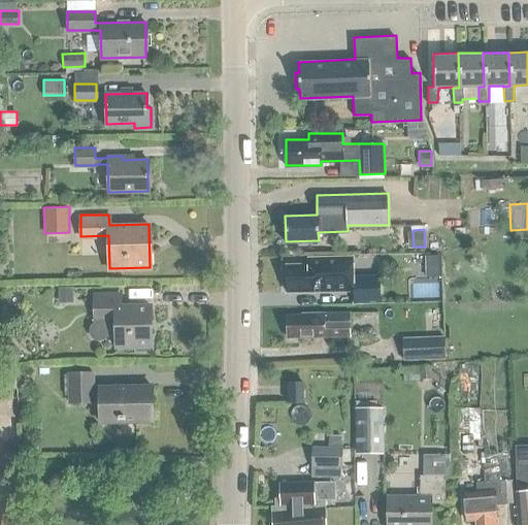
[(438,254),(424,255),(424,268),(438,267),(438,254)]
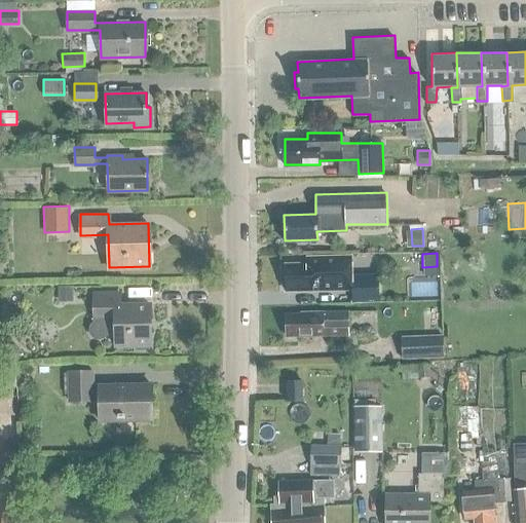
[(286,290),(351,288),(352,300),(378,300),(378,273),(351,273),(351,254),(305,255),(305,262),(285,263),(286,290)]
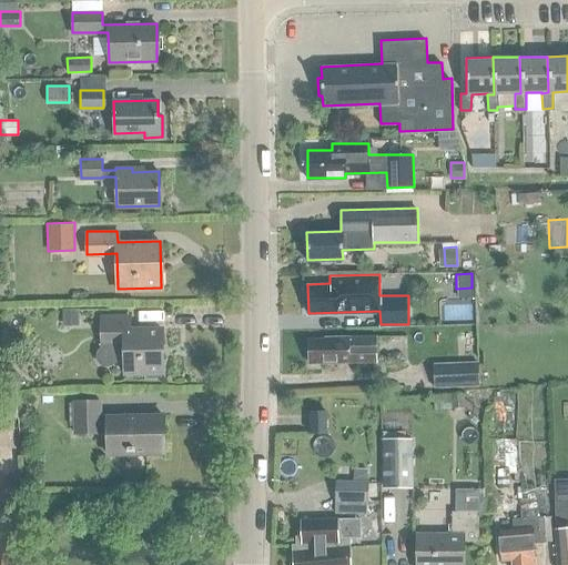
[(78,308),(61,309),(62,325),(79,324),(78,308)]
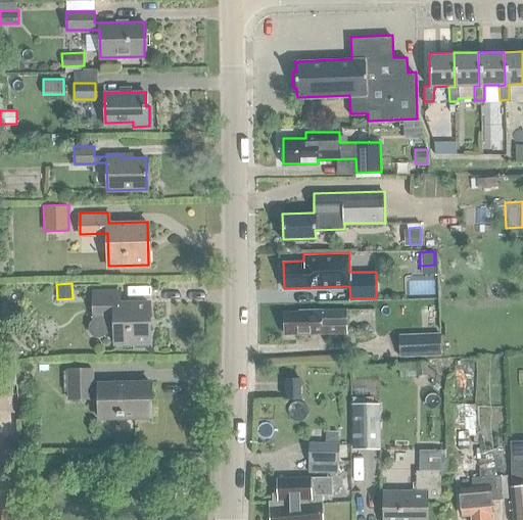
[(105,331),(114,330),(114,342),(135,342),(135,345),(147,345),(147,342),(149,342),(149,302),(120,302),(120,290),(93,290),(93,316),(93,320),(93,324),(90,328),(92,331),(97,334),(102,334),(105,331)]
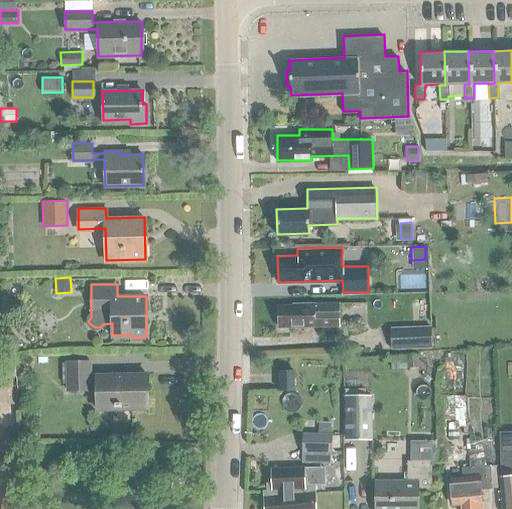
[(338,324),(338,316),(338,302),(315,302),(293,302),(293,305),(278,305),(278,326),(338,324)]
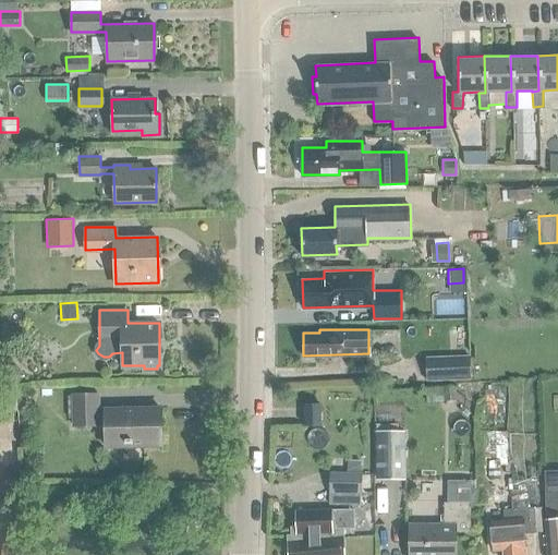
[(425,357),(426,381),(471,379),(470,354),(425,357)]
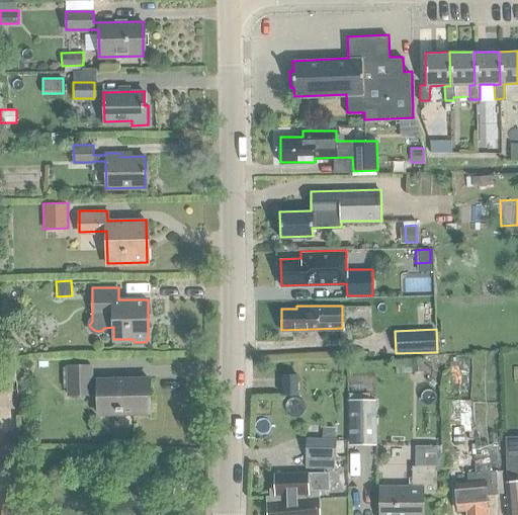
[(0,342),(0,350),(17,352),(18,343),(13,338),(6,338),(0,342)]
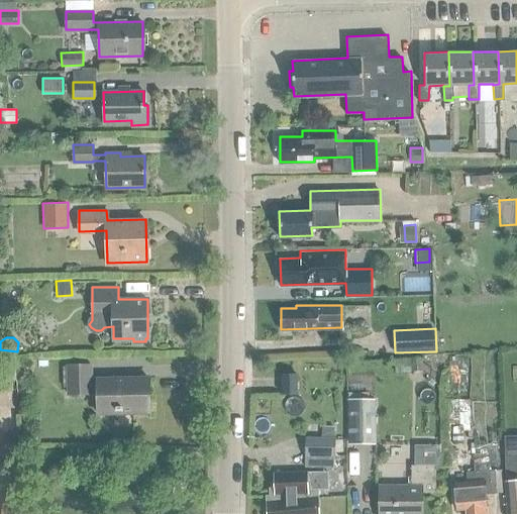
[(441,361),(431,361),(431,371),(441,370),(441,361)]
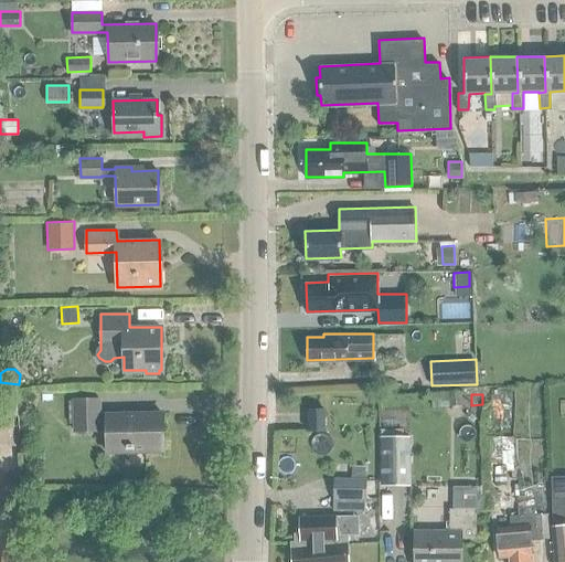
[(106,428),(107,451),(163,449),(162,412),(99,413),(99,398),(74,399),(74,430),(106,428)]
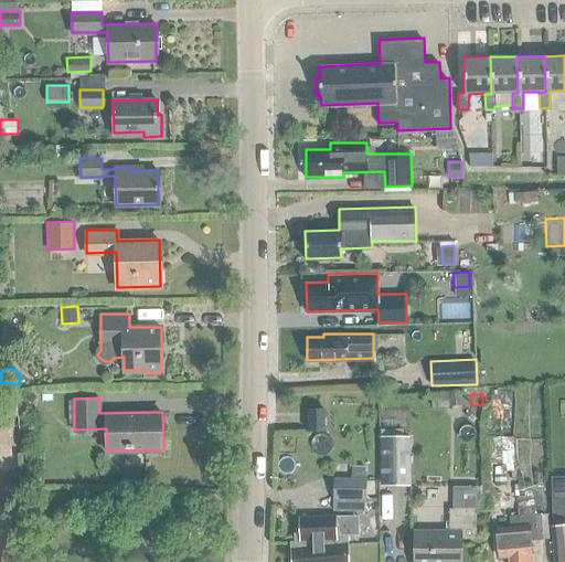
[(308,409),(308,430),(324,430),(324,407),(308,409)]
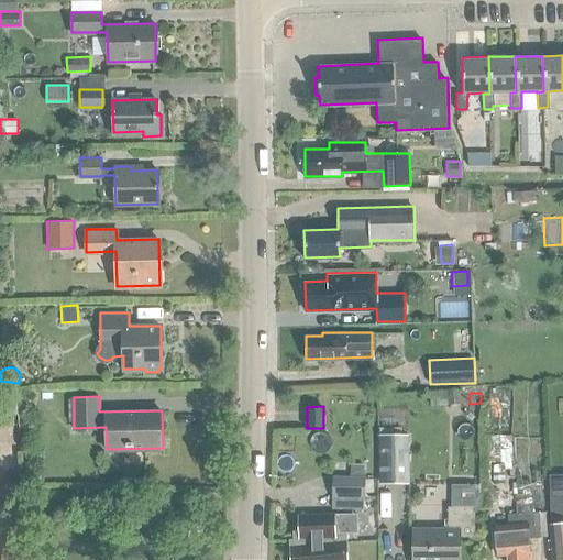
[(379,460),(408,460),(408,434),(379,434),(379,460)]
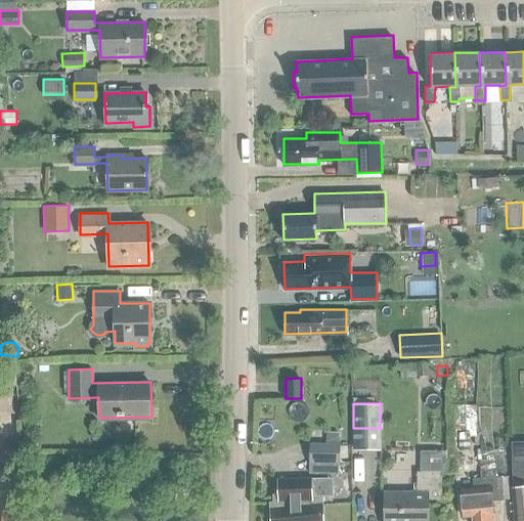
[(474,404),(451,404),(452,435),(461,435),(461,429),(474,428),(474,404)]
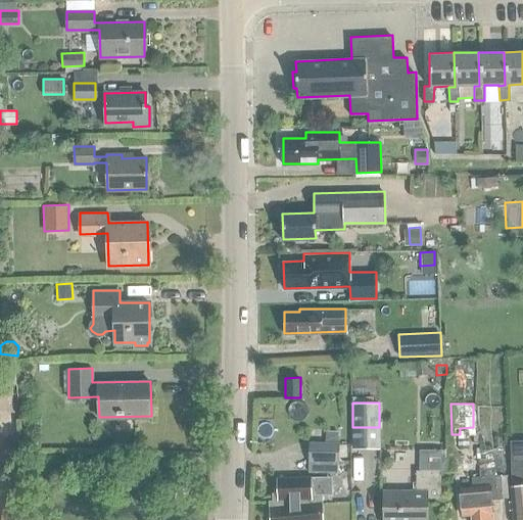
[(501,429),(479,430),(480,445),(502,443),(501,429)]
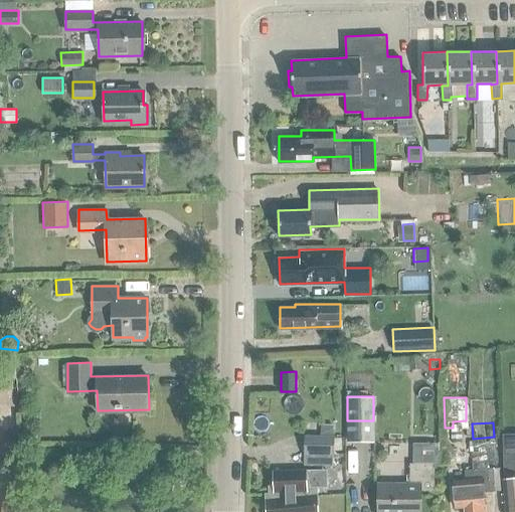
[(503,478),(506,511),(514,511),(514,429),(502,430),(504,478),(503,478)]
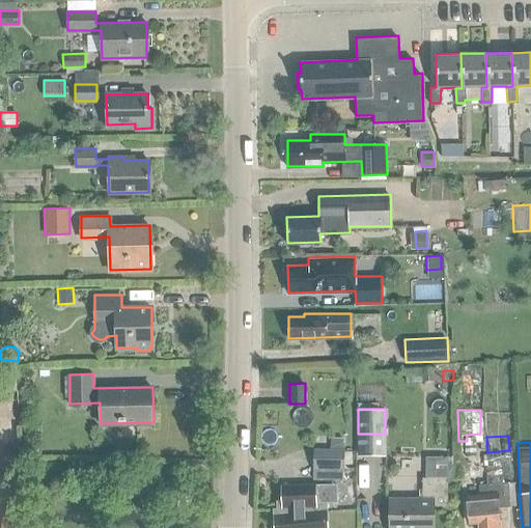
[(314,479),(343,479),(343,450),(314,450),(314,479)]
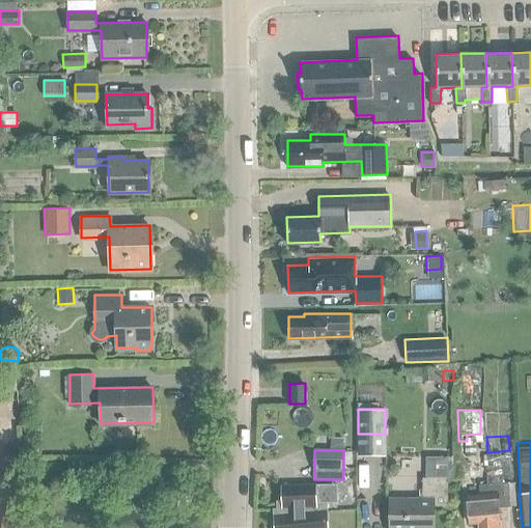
[(493,465),(485,465),(485,474),(501,473),(501,482),(511,481),(509,450),(487,452),(488,456),(492,456),(493,465)]
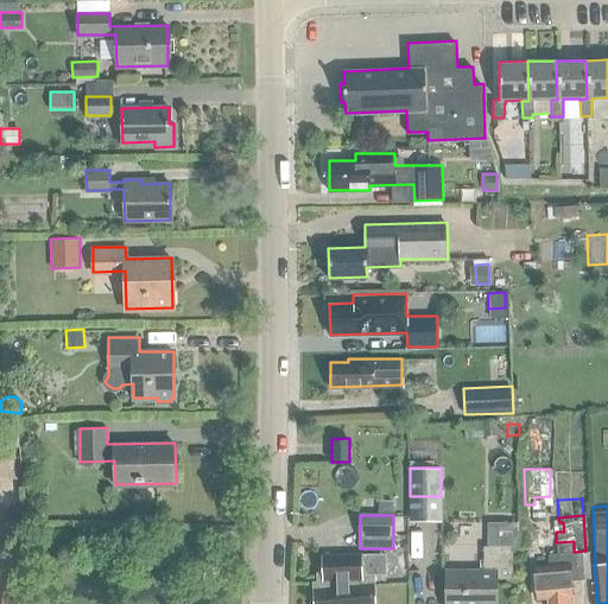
[(556,542),(557,553),(574,552),(574,541),(556,542)]
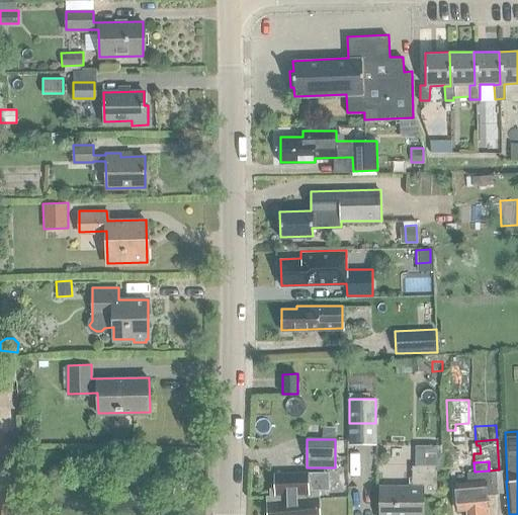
[(422,514),(422,492),(436,492),(436,465),(412,465),(412,485),(379,485),(379,514),(422,514)]
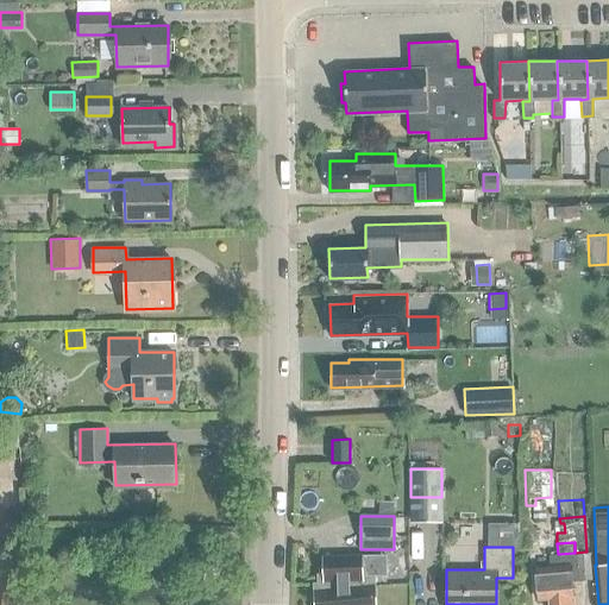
[(548,597),(548,604),(573,604),(572,580),(592,579),(591,552),(586,552),(575,553),(558,554),(550,555),(551,567),(535,567),(538,598),(548,597)]
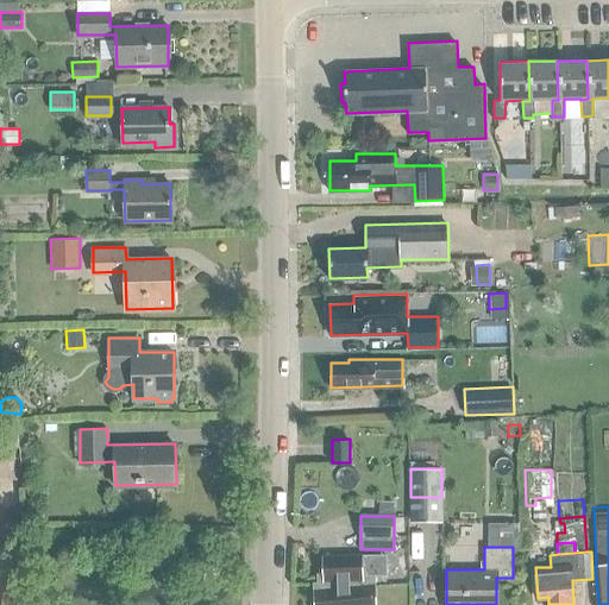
[(318,583),(313,583),(314,604),(375,604),(375,587),(374,574),(371,574),(363,574),(362,554),(324,555),(324,574),(318,575),(318,583)]
